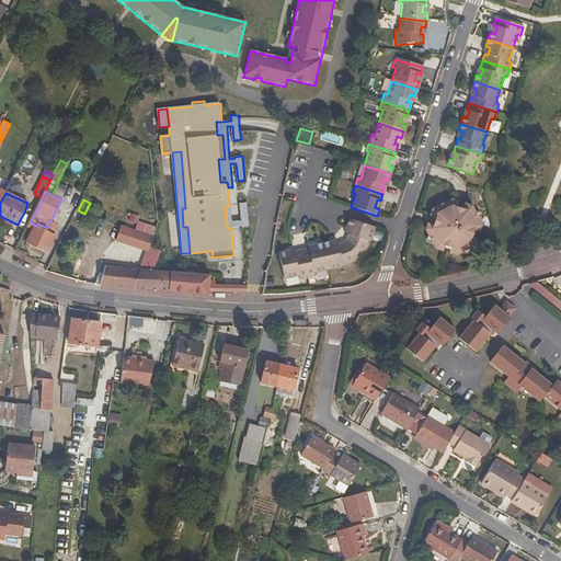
[(460,252),(470,248),(474,236),(471,235),(473,230),(476,231),(479,220),(473,209),(462,205),(461,208),(457,207),(457,204),(447,201),(436,206),(433,216),(439,218),(437,225),(431,222),(427,233),(433,243),(444,247),(445,244),(450,245),(449,249),(460,252)]
